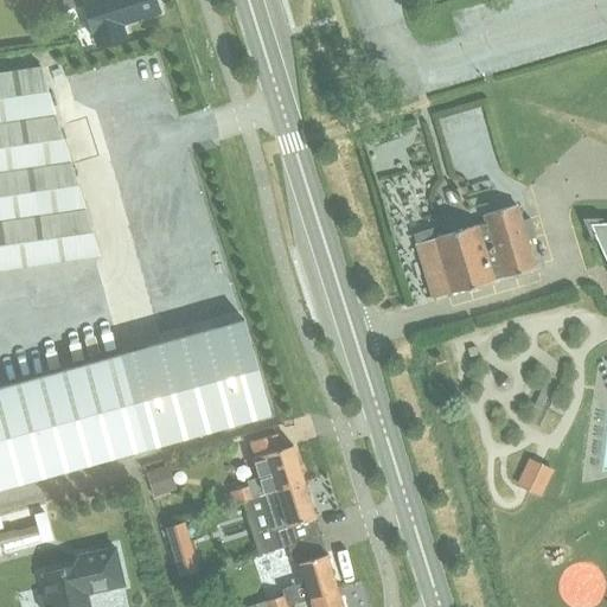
[(61,0),(64,8),(85,1),(95,30),(100,43),(125,36),(126,34),(122,20),(155,10),(152,0),(61,0)]
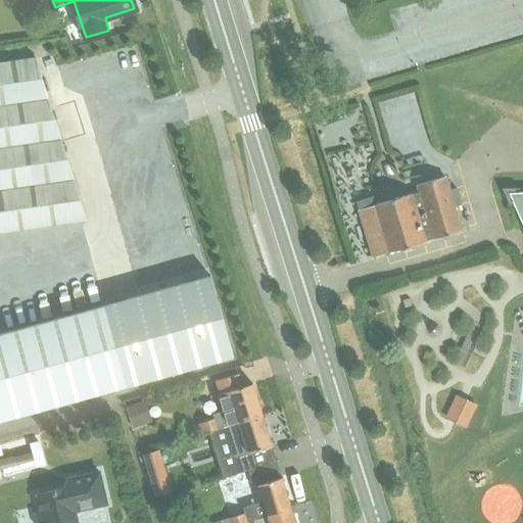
[(0,420),(232,357),(209,276),(105,304),(0,333),(0,232),(85,220),(35,57),(0,62),(0,420)]
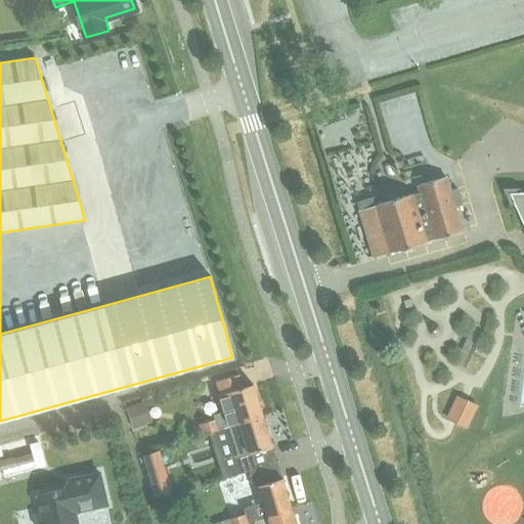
[(374,197),(356,202),(373,257),(389,252),(426,242),(425,241),(433,238),(433,239),(461,231),(453,207),(462,205),(456,188),(449,190),(445,177),(417,185),(419,191),(411,194),(411,193),(376,205),(374,197)]
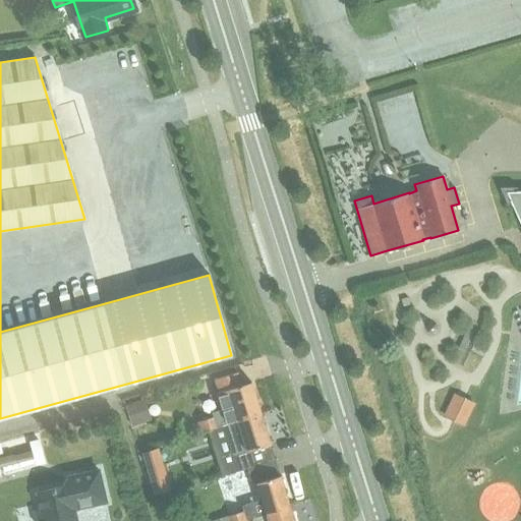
[(520,190),(515,191),(505,191),(509,200),(520,227),(520,190)]
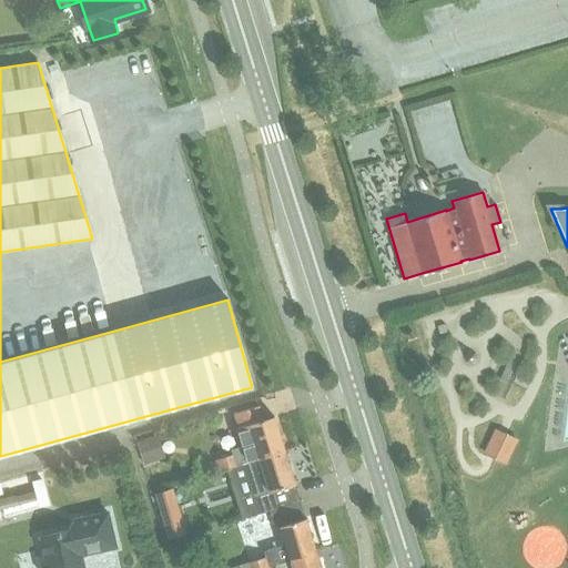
[(282,450),(271,417),(261,419),(256,405),(232,413),(241,447),(230,450),(232,456),(215,460),(217,469),(236,464),(241,462),(245,460),(282,450)]
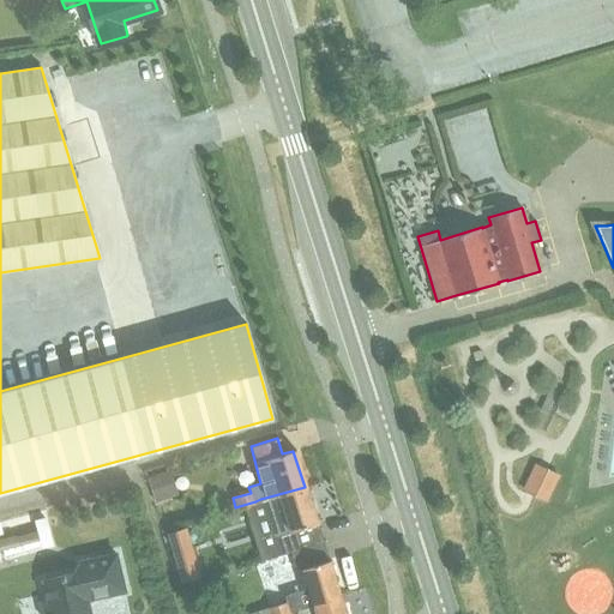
[(555,473),(530,462),(518,488),(542,500),(555,473)]
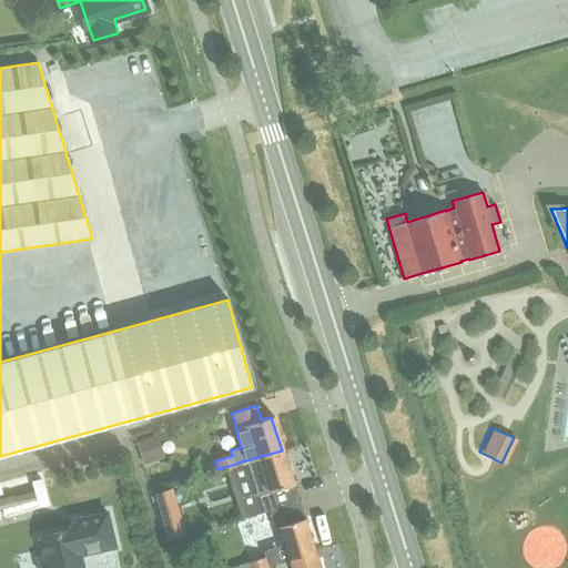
[(155,438),(135,445),(142,467),(162,462),(155,438)]
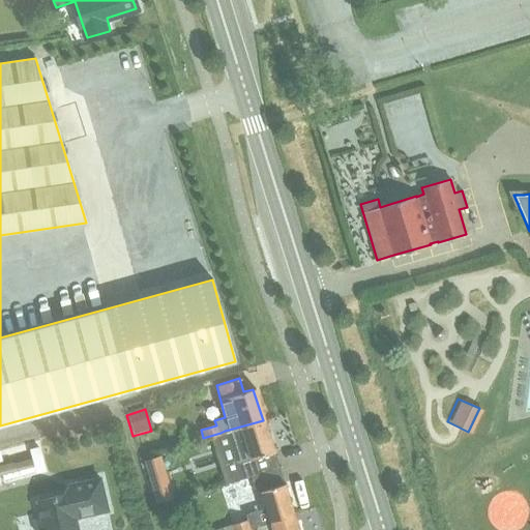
[(221,433),(213,435),(228,482),(251,476),(277,468),(273,452),(263,420),(229,430),(225,431),(221,433)]
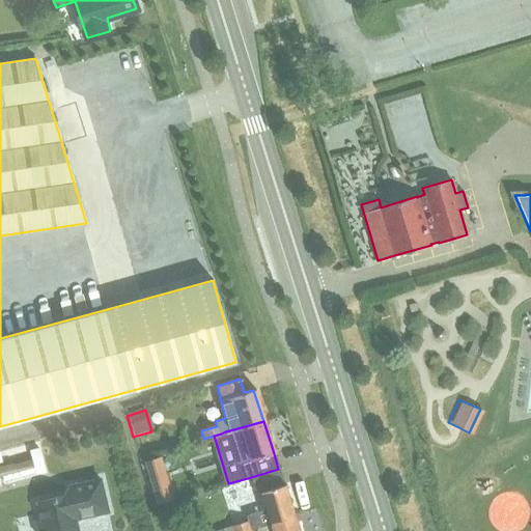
[(12,463),(0,466),(0,474),(1,474),(15,470),(32,466),(31,459),(14,464),(12,463)]
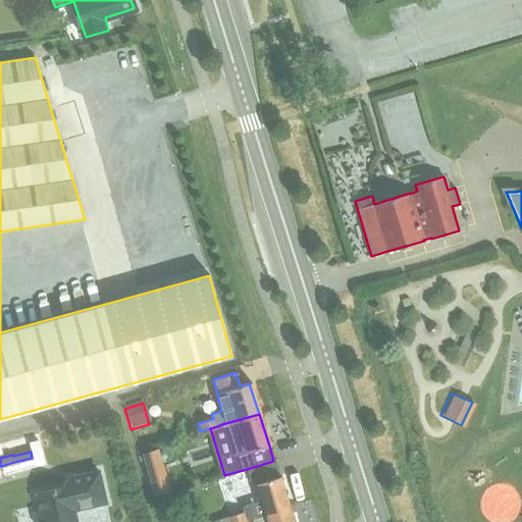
[(239,521),(247,520),(252,518),(288,507),(273,461),(247,469),(252,484),(255,483),(260,501),(242,507),(244,511),(208,521),(239,521)]
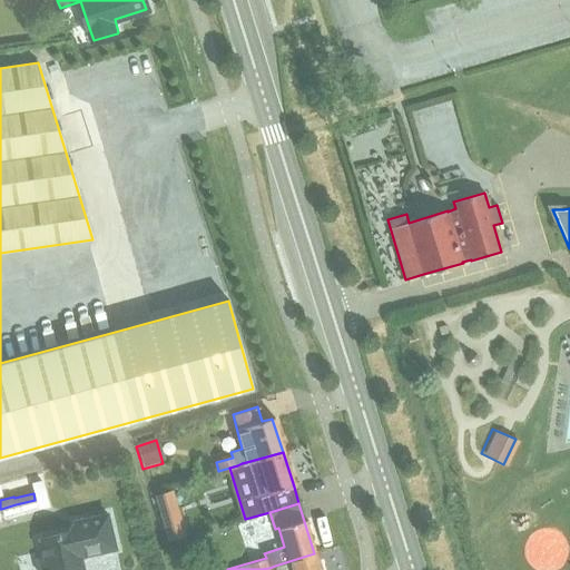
[(177,512),(159,518),(167,543),(185,538),(177,512)]
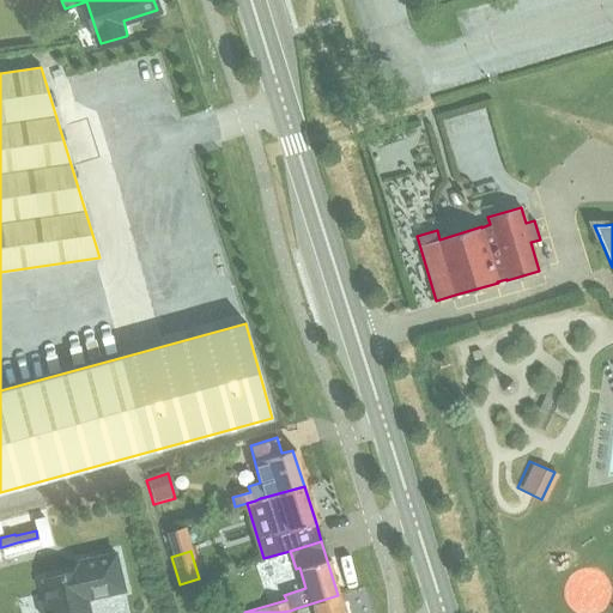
[(89,612),(86,599),(123,590),(115,553),(78,562),(80,571),(42,580),(47,599),(37,600),(40,612),(89,612)]
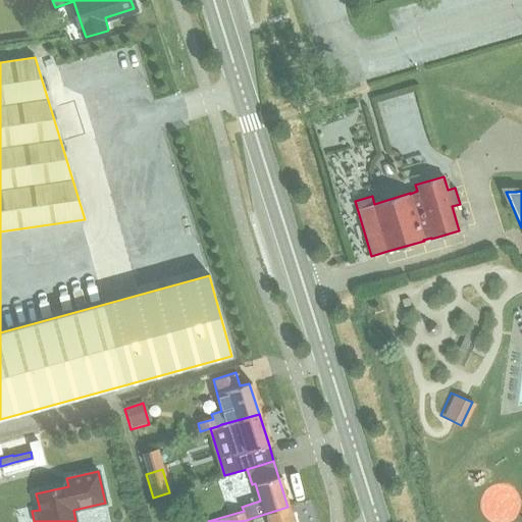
[(483,521),(497,521),(511,505),(484,484),(466,508),(483,521)]
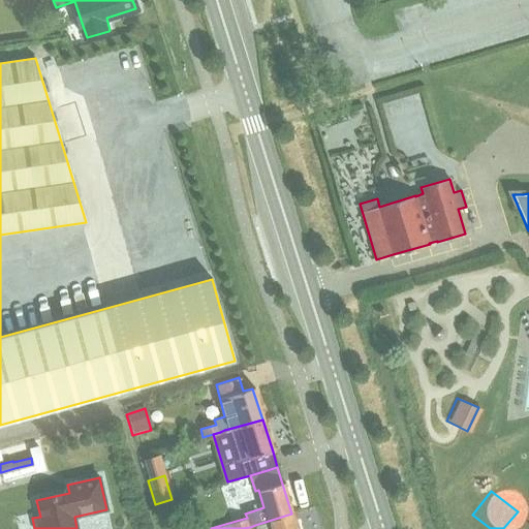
[(255,525),(255,528),(297,528),(291,514),(255,525)]
